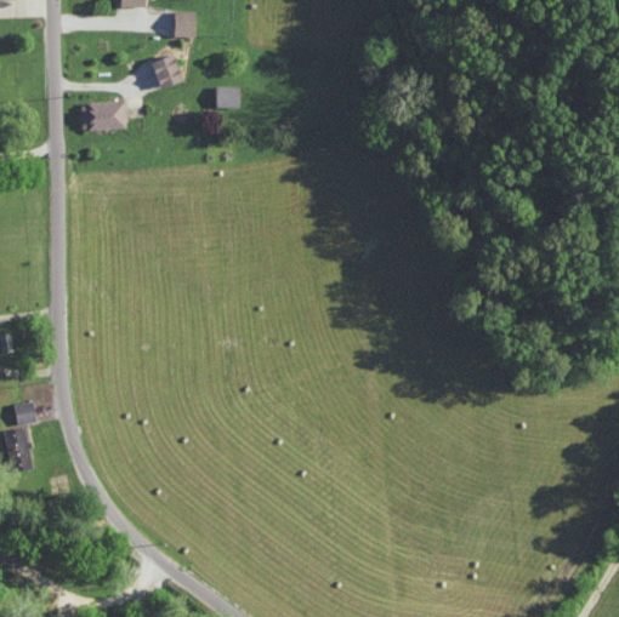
[(197,38),(197,12),(175,11),(175,36),(197,38)]
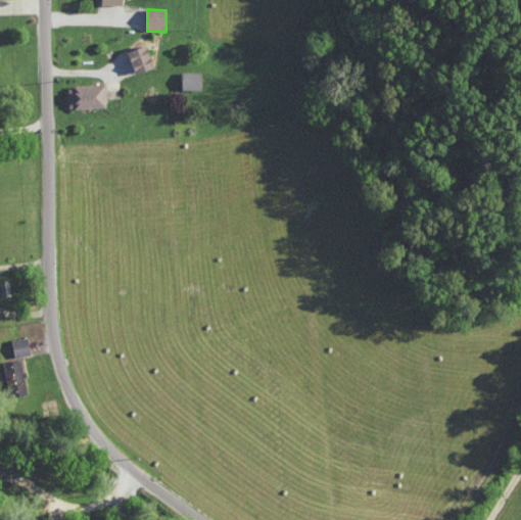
[(136,76),(155,69),(148,47),(129,53),(136,76)]
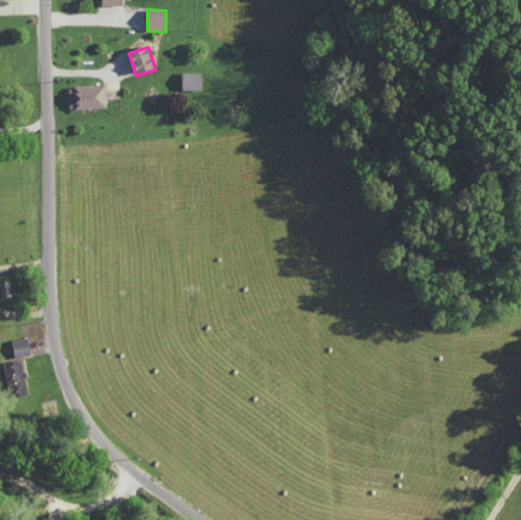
[(202,91),(201,74),(182,74),(183,92),(202,91)]
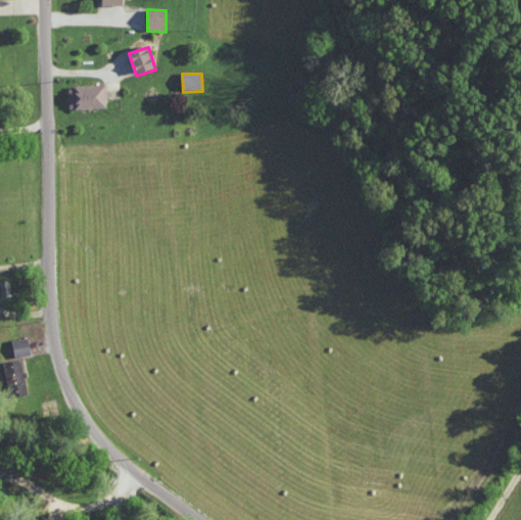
[(72,110),(107,108),(106,86),(70,88),(72,110)]
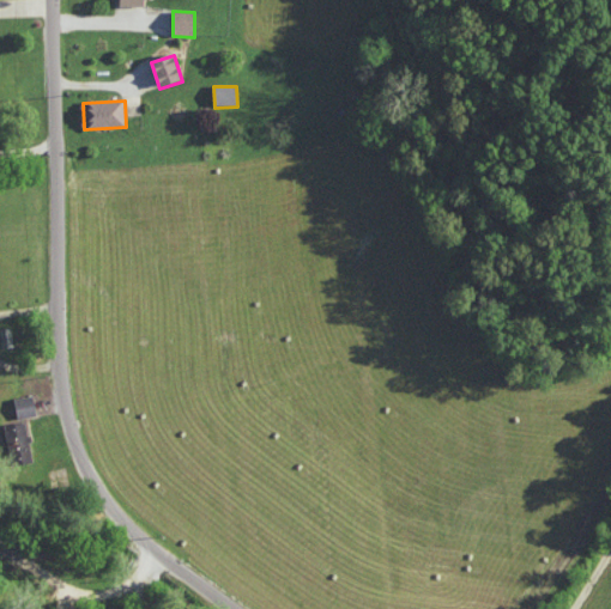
[(18,434),(25,434),(25,425),(5,425),(5,443),(18,443),(18,434)]
